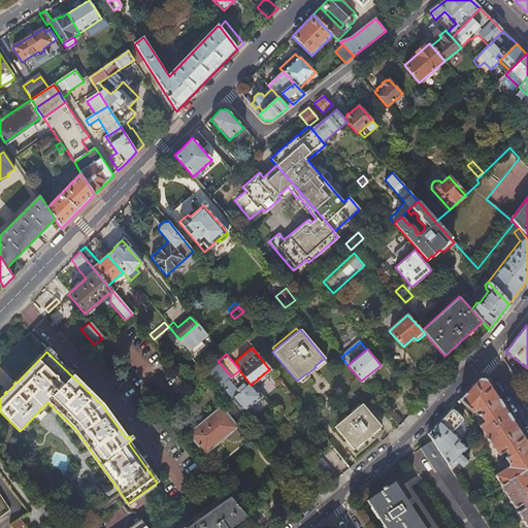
[(324,363),(322,360),(315,366),(316,367),(317,368),(324,363)]
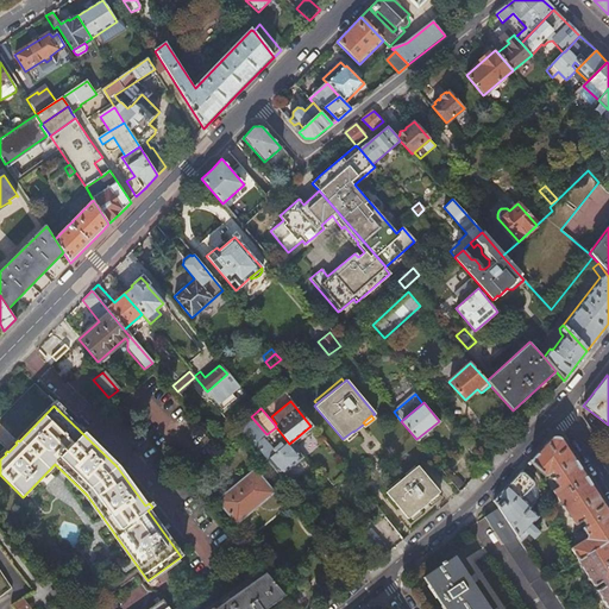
[(308,466),(289,444),(276,427),(267,434),(251,416),(238,427),(287,484),(308,466)]
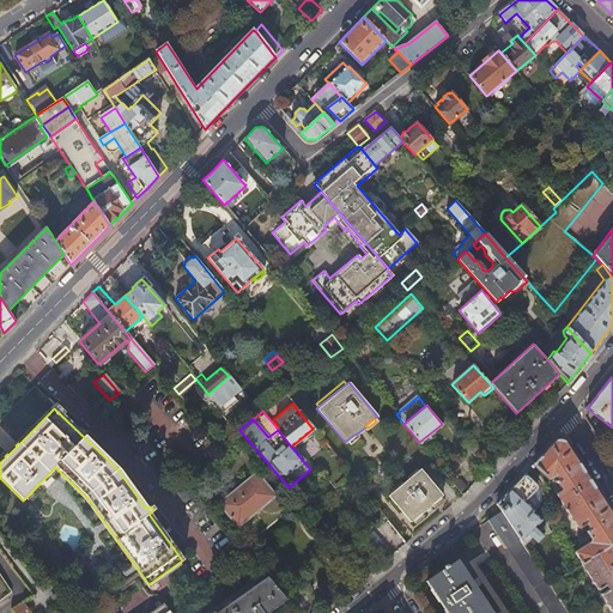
[(357,436),(356,435),(356,434),(346,441),(349,444),(357,436)]
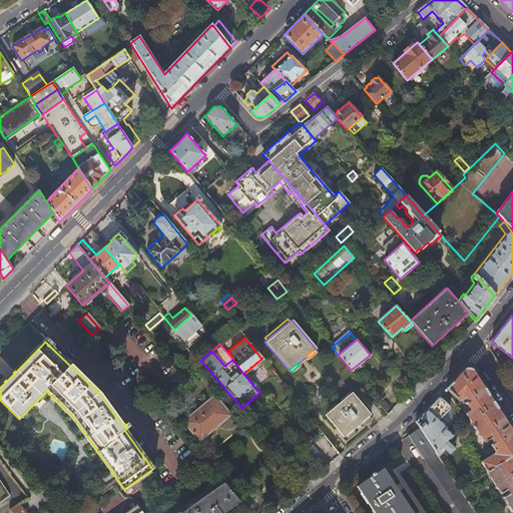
[(465,368),(446,389),(459,401),(465,397),(468,401),(466,402),(471,410),(466,413),(485,442),(491,439),(494,443),(491,445),(495,451),(494,454),(480,462),(487,472),(512,455),(512,431),(472,369),(465,368)]
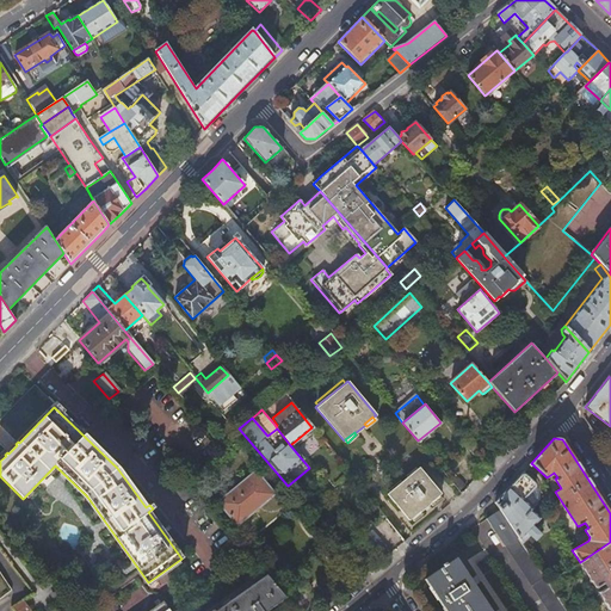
[(369,462),(360,469),(365,473),(374,467),(369,462)]
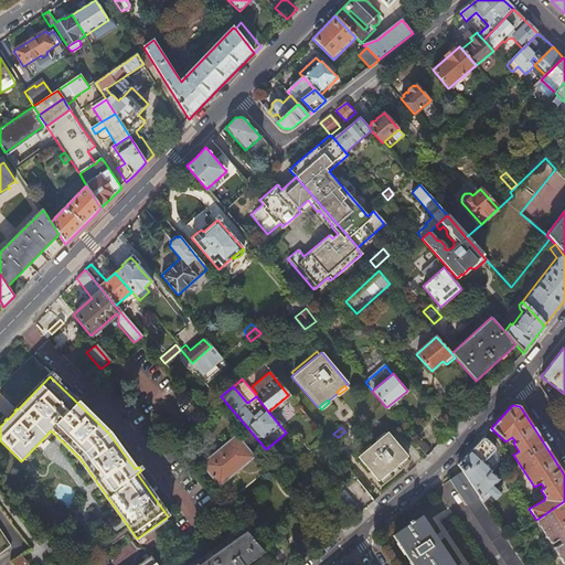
[(374,444),(385,434),(383,432),(372,440),(374,444)]
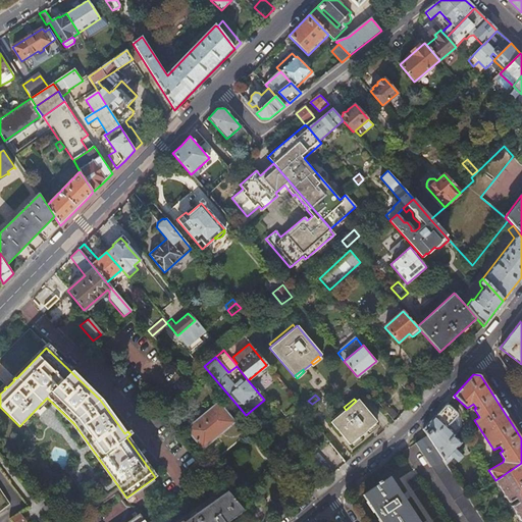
[(349,445),(351,444),(358,437),(359,437),(367,431),(366,430),(374,423),(376,422),(358,400),(356,401),(346,410),(343,412),(332,421),(330,422),(349,445)]
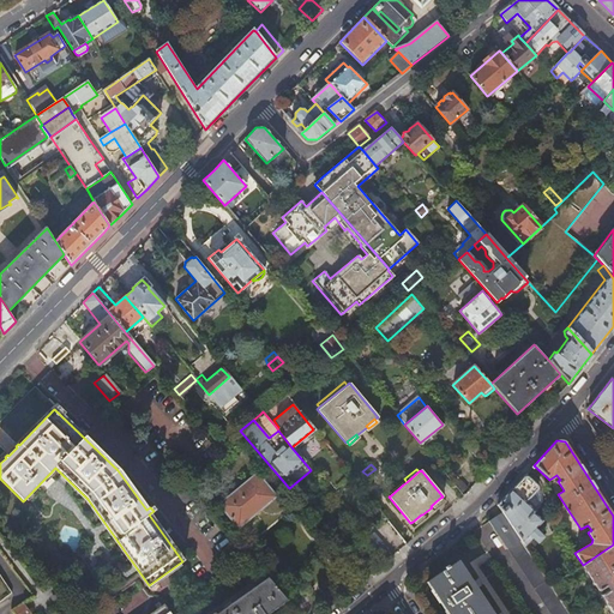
[(525,474),(498,504),(503,511),(525,546),(534,536),(539,542),(545,536),(536,528),(542,521),(535,513),(535,512),(536,511),(536,510),(536,509),(536,507),(536,506),(537,505),(539,504),(539,501),(540,500),(540,498),(539,495),(539,494),(537,492),(536,491),(537,489),(539,488),(539,487),(539,486),(537,486),(537,485),(525,474)]
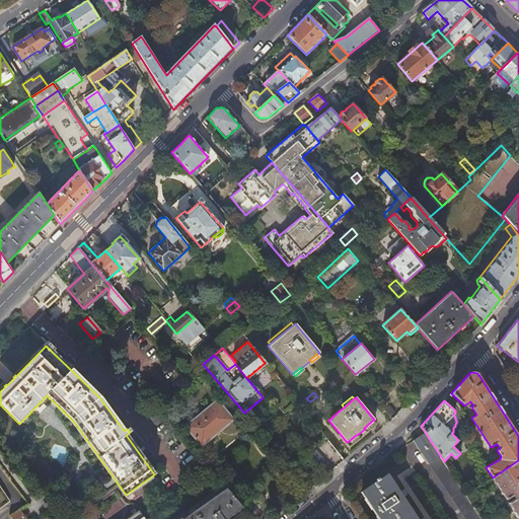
[(201,446),(232,420),(216,401),(184,428),(201,446)]
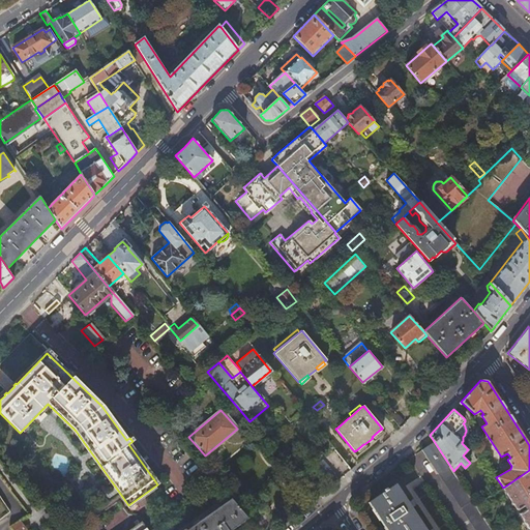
[(335,424),(337,428),(348,418),(346,416),(335,424)]
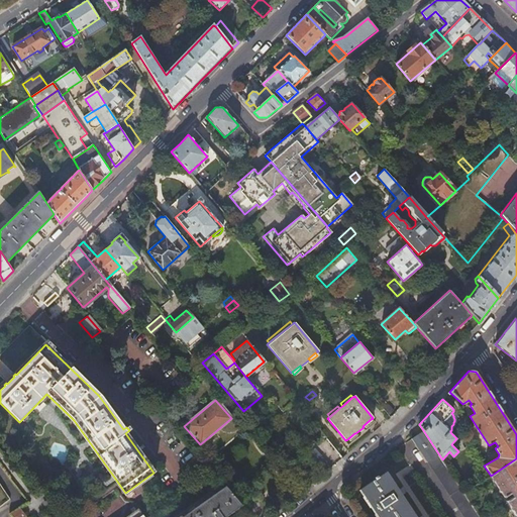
[(363,426),(364,427),(365,428),(373,422),(371,419),(363,426)]
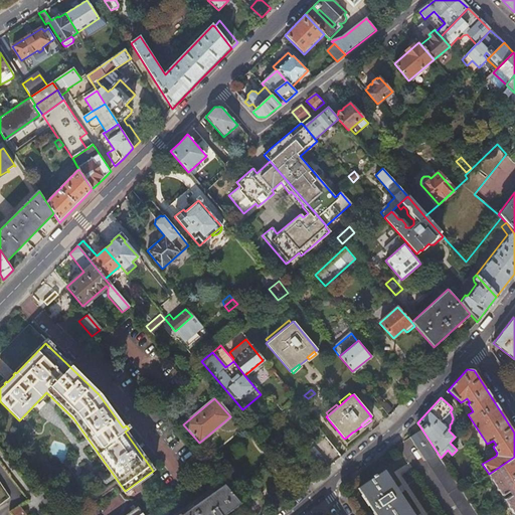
[(462,514),(478,514),(468,499),(463,492),(441,458),(421,428),(410,437),(462,514)]
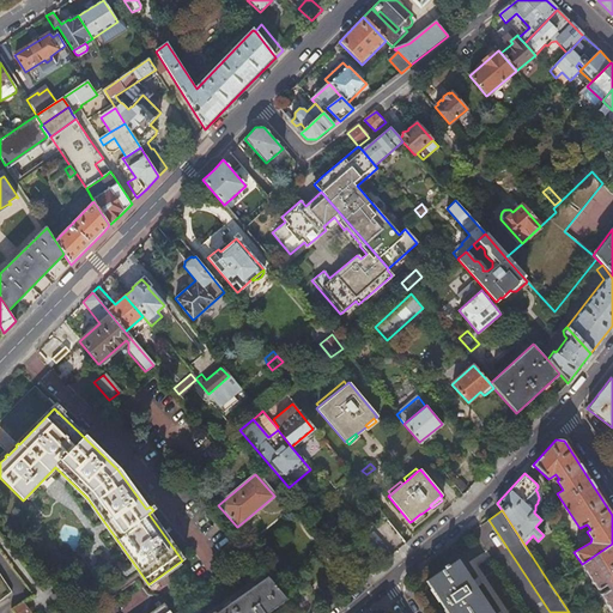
[(420,514),(412,521),(414,523),(423,516),(422,514),(420,514)]
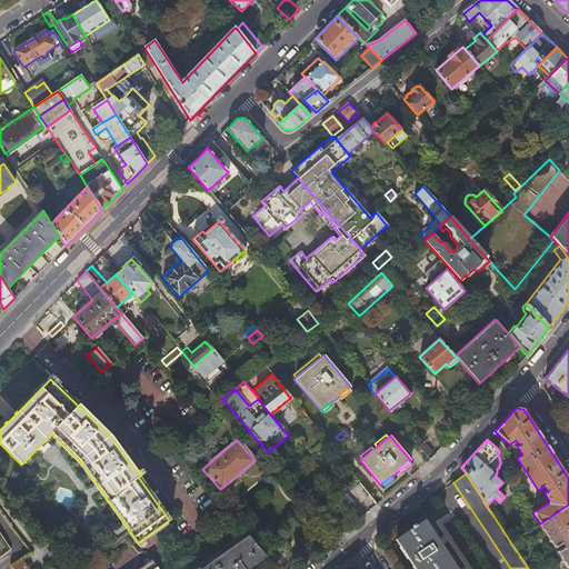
[(370,509),(377,503),(360,483),(352,489),(370,509)]
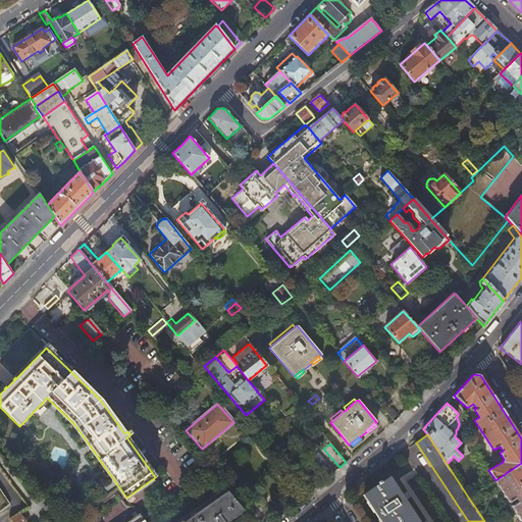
[(327,477),(334,472),(318,453),(311,458),(320,469),(327,477)]
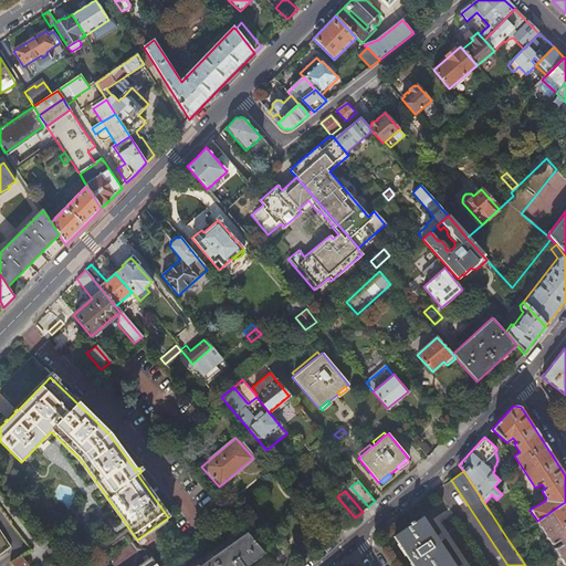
[(347,509),(337,496),(336,494),(321,506),(333,521),(347,509)]
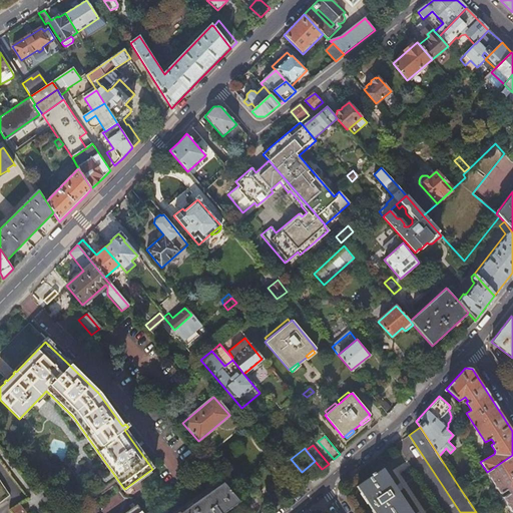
[(503,497),(512,512),(512,455),(487,472),(487,473),(500,494),(506,490),(508,493),(503,497)]
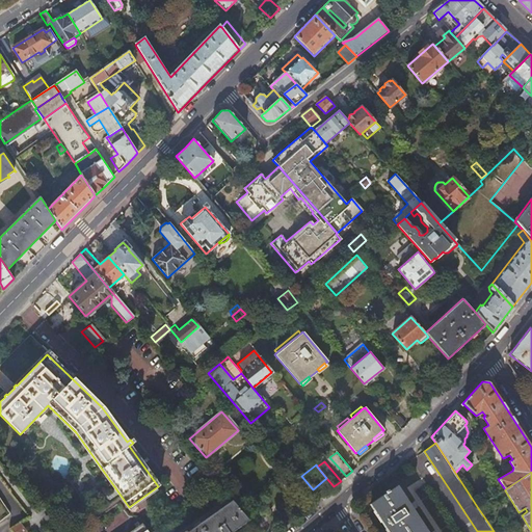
[(428,531),(398,485),(370,505),(388,531),(428,531)]
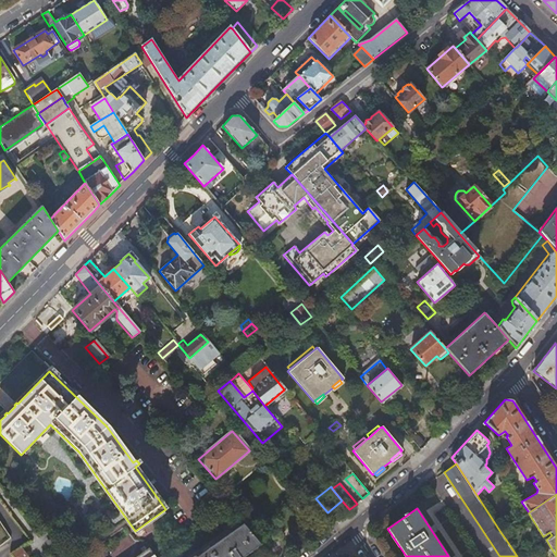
[(0,520),(10,532),(16,525),(7,515),(0,520)]
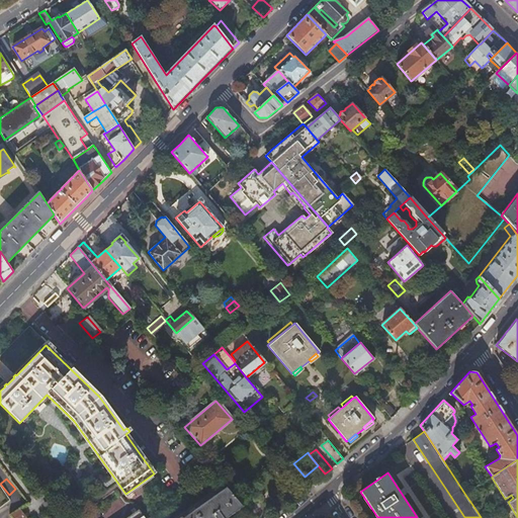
[(224,517),(241,506),(225,486),(181,517),(180,515),(177,517),(224,517)]
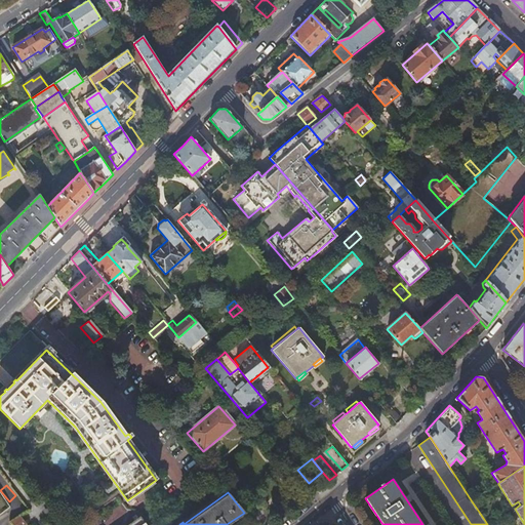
[(472,501),(477,509),(483,505),(478,497),(472,501)]
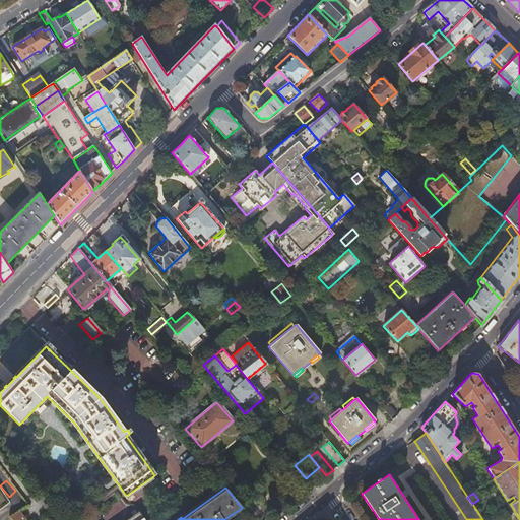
[(10,515),(13,519),(25,519),(19,510),(10,515)]
